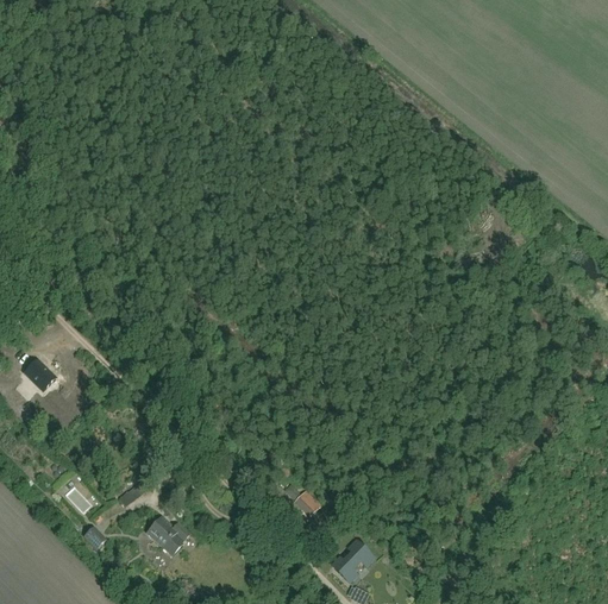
[(38,360),(25,373),(44,392),(56,379),(38,360)]
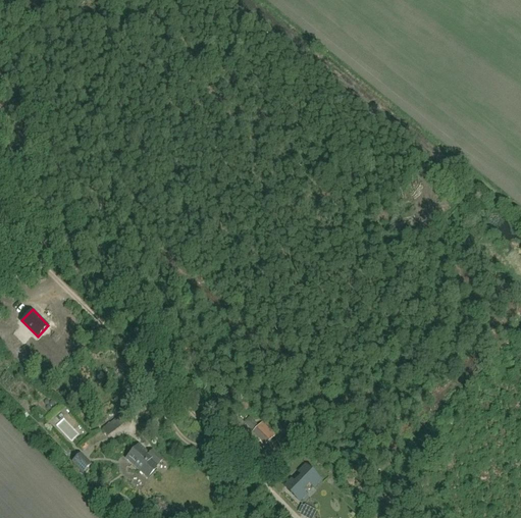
[(108,432),(120,425),(115,417),(103,424),(108,432)]
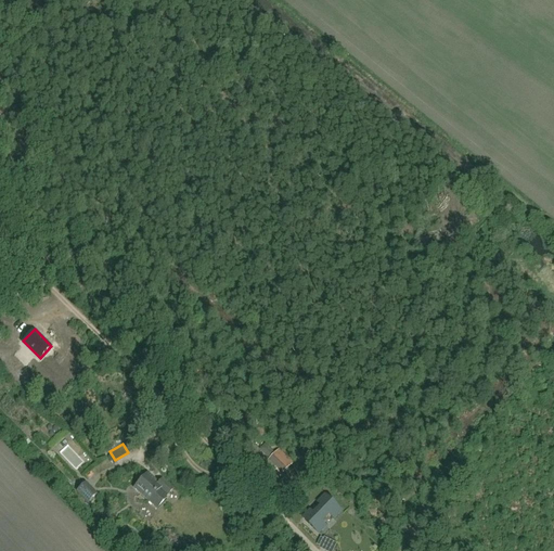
[(279,448),(269,459),(282,472),(292,461),(279,448)]
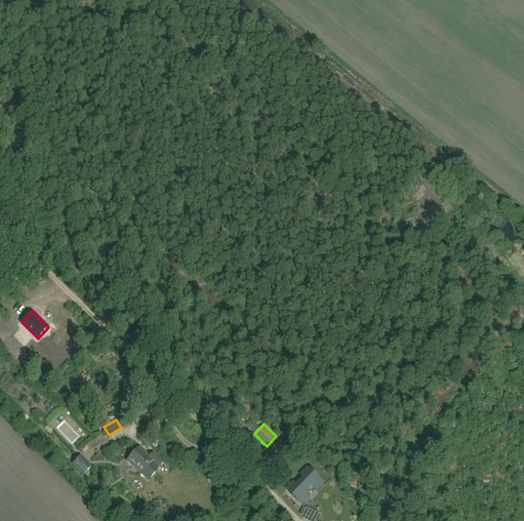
[(147,479),(155,469),(162,461),(152,451),(147,456),(145,454),(147,452),(138,445),(125,458),(147,479)]
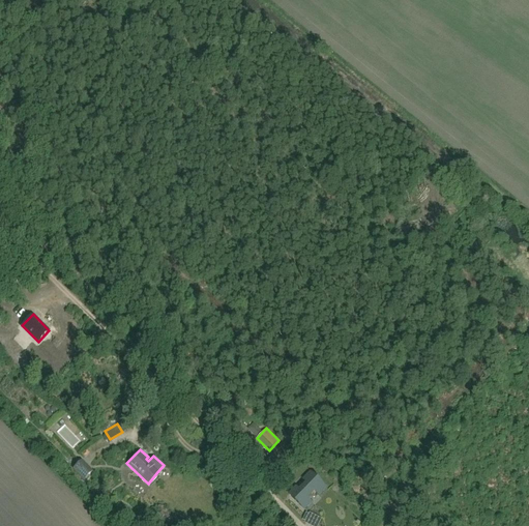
[(265,460),(268,463),(266,466),(273,473),(283,464),(272,453),(265,460)]
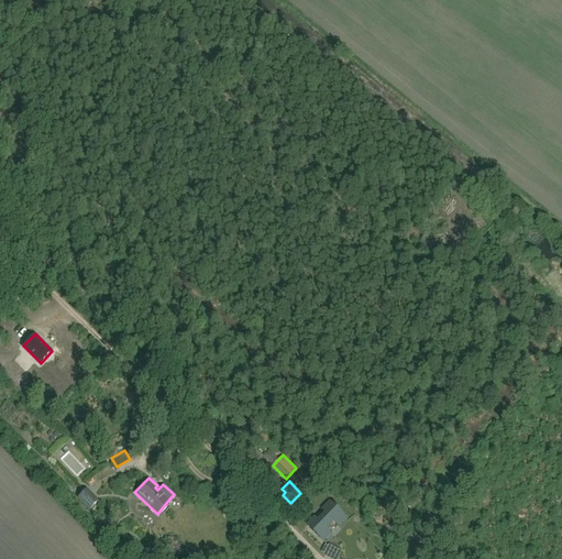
[(96,497),(86,485),(77,492),(87,505),(96,497)]
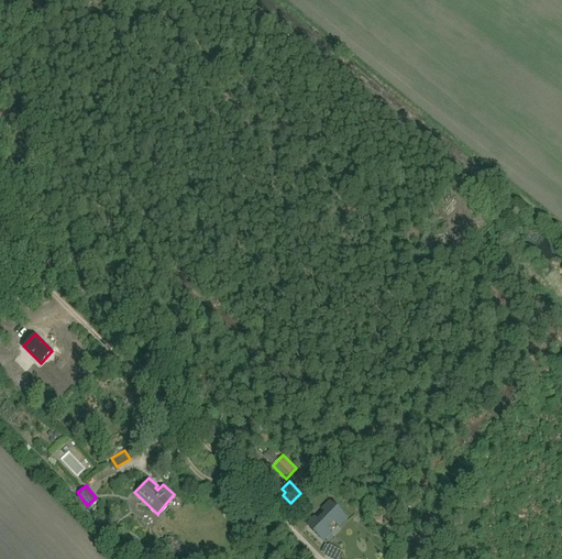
[(315,514),(313,515),(307,523),(308,524),(322,538),(330,529),(326,526),(333,519),(337,523),(344,515),(329,500),(321,507),(324,511),(318,518),(315,514)]
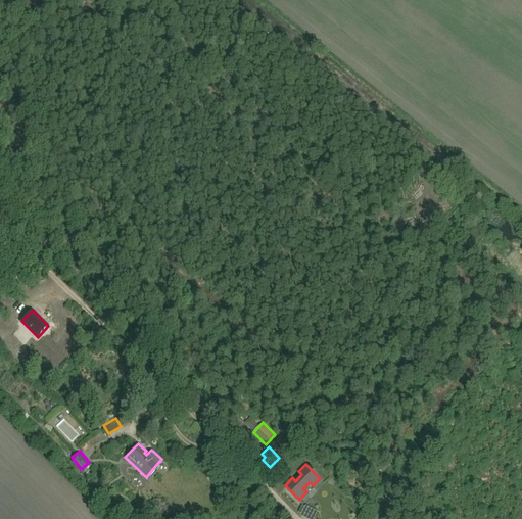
[(325,480),(319,485),(326,493),(332,488),(325,480)]
